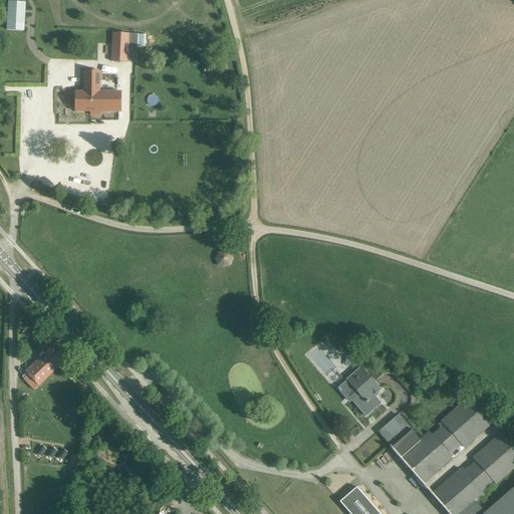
[(8,2),(7,24),(23,25),(24,3),(8,2)]
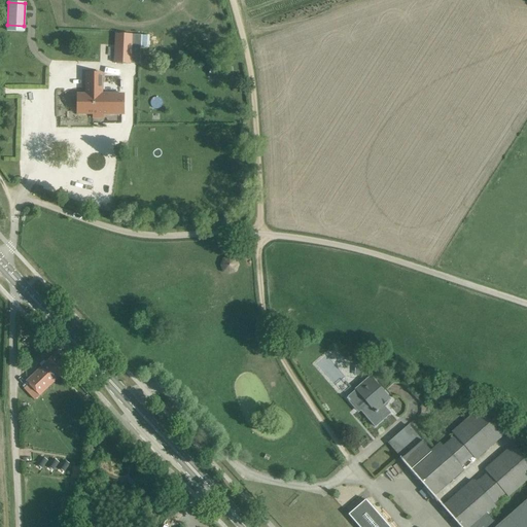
[(132,59),(132,45),(133,34),(115,34),(114,45),(114,63),(132,64),(132,59)]
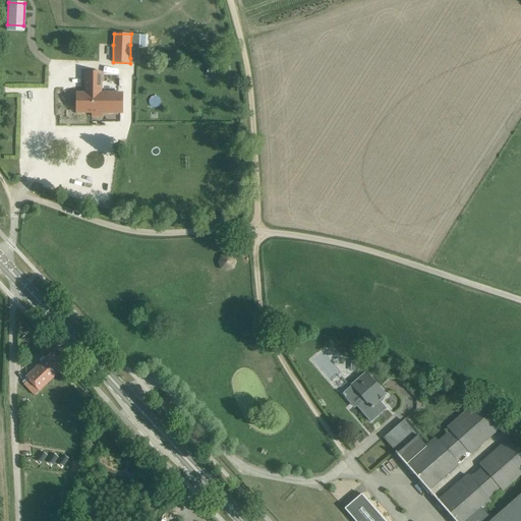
[(76,113),(122,113),(122,93),(102,93),(103,72),(84,72),(84,93),(76,94),(76,113)]
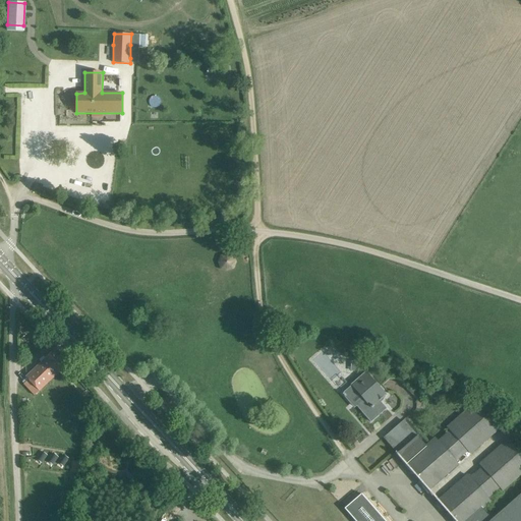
[(221,256),(219,262),(220,269),(227,271),(234,269),(236,263),(233,256),(227,254),(221,256)]
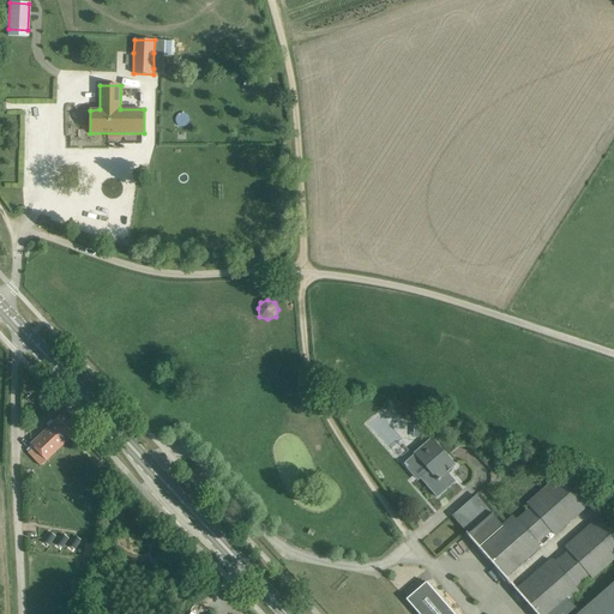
[(54,422),(30,445),(34,447),(28,452),(34,458),(41,467),(46,461),(78,432),(62,414),(54,422)]
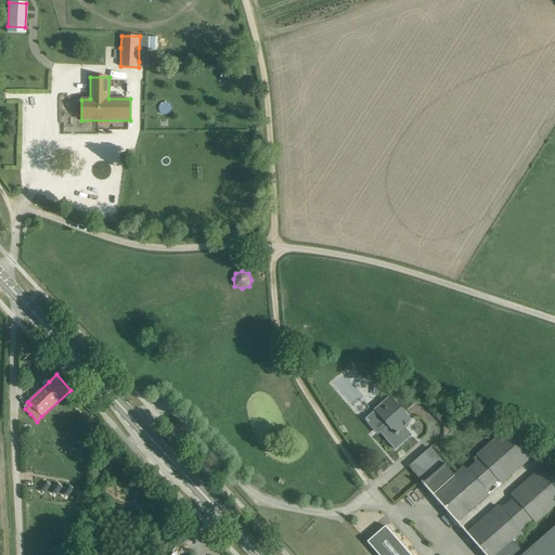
[(370,383),(369,397),(382,398),(383,384),(370,383)]
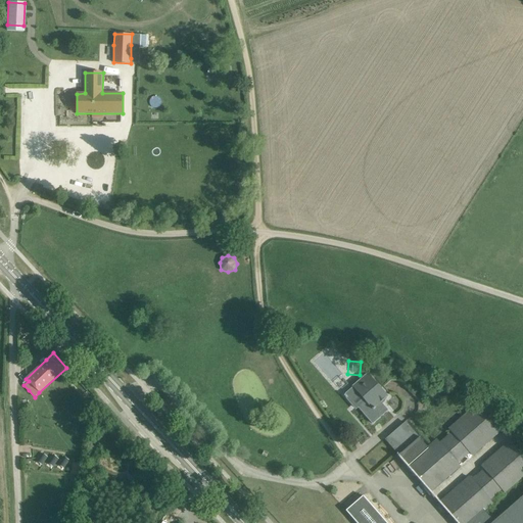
[(352,387),(351,388),(343,394),(355,409),(358,407),(372,424),(388,411),(380,401),(386,396),(367,374),(352,386),(352,387)]
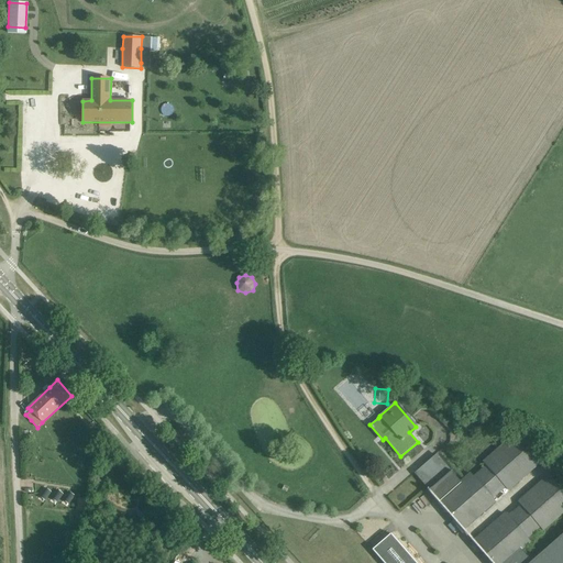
[(31,431),(28,431),(22,431),(22,440),(28,440),(28,439),(32,439),(31,431)]
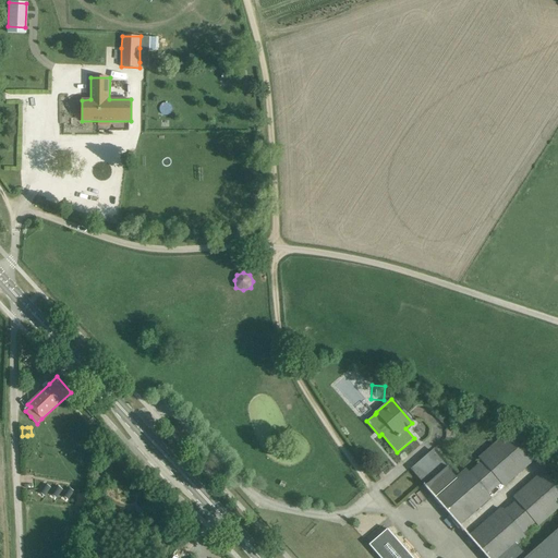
[(425,486),(458,524),(489,498),(486,495),(499,483),(502,486),(533,459),(509,432),(478,459),(482,462),(468,474),(465,470),(457,477),(448,466),(425,486)]
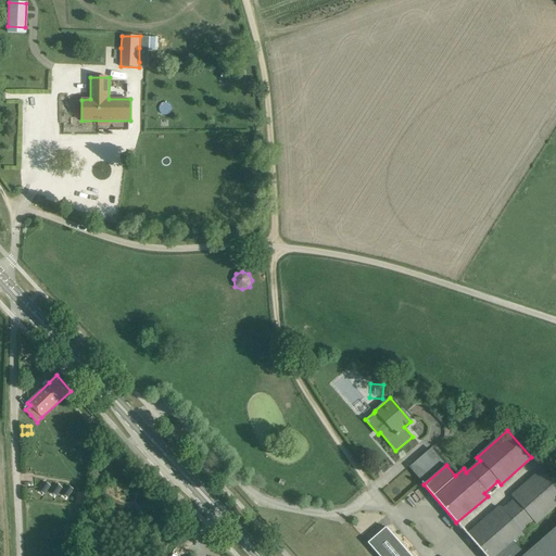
[(498,507),(467,535),(485,555),(555,555),(555,528),(526,555),(515,542),(521,535),(519,532),(532,520),(535,523),(555,505),(555,485),(542,470),(512,496),(514,500),(502,512),(498,507)]
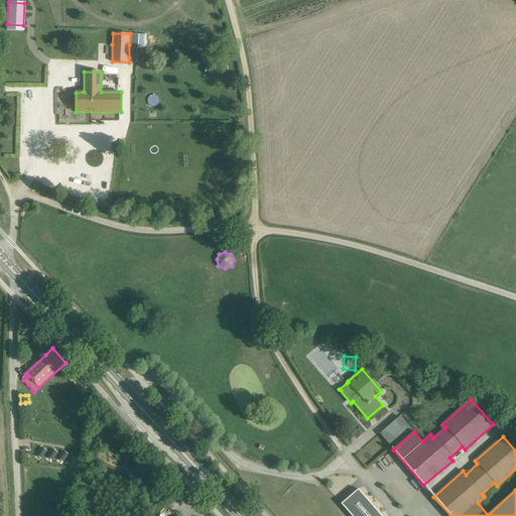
[(72,467),(74,468),(80,469),(82,458),(76,457),(74,457),(72,467)]
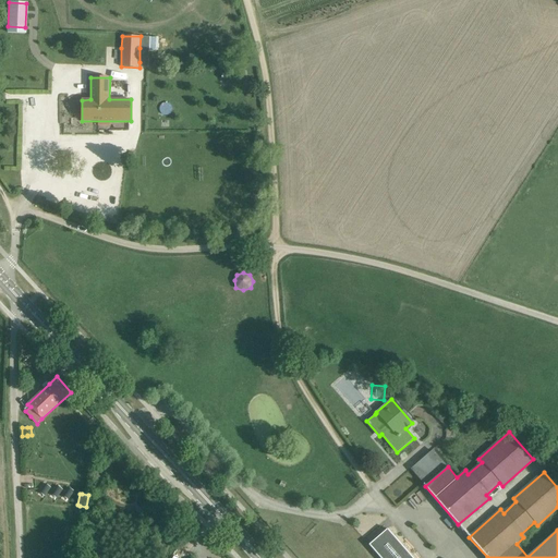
[(411,557),(387,530),(370,545),(380,557),(411,557)]
